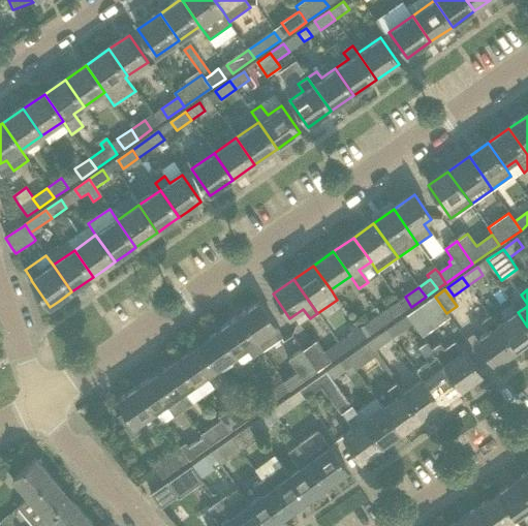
[(435,297),(422,306),(428,314),(436,327),(449,317),(446,313),(435,297)]
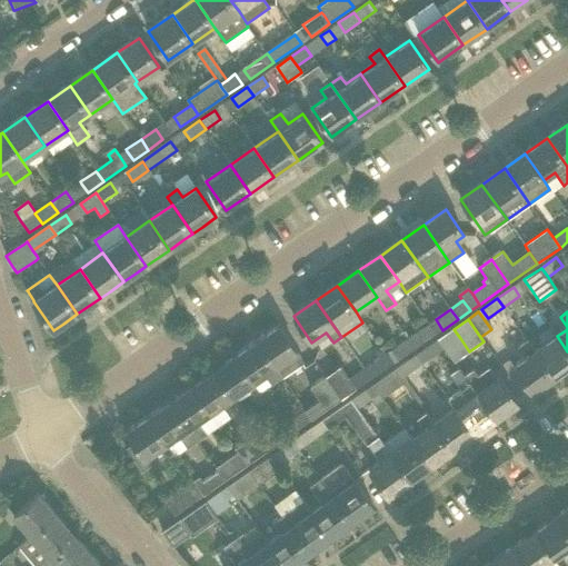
[(279,327),(256,343),(281,378),(304,363),(279,327)]
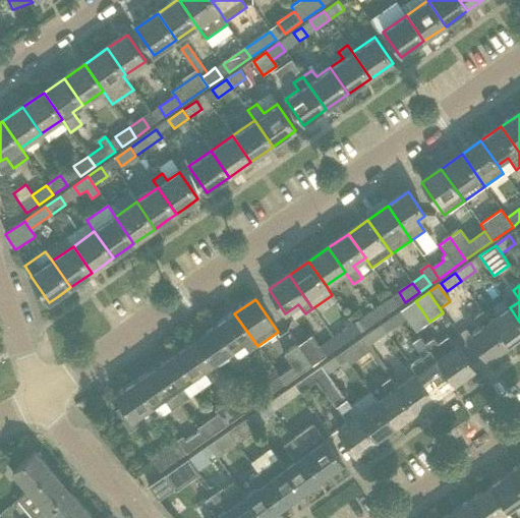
[(401,311),(407,320),(421,309),(415,301),(401,311)]
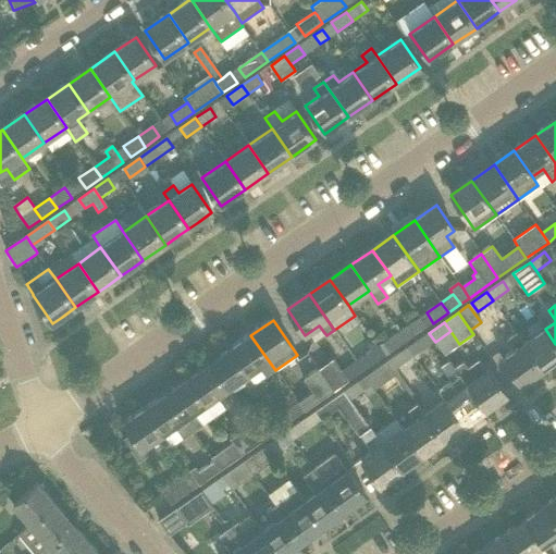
[(411,323),(398,332),(405,343),(418,333),(411,323)]
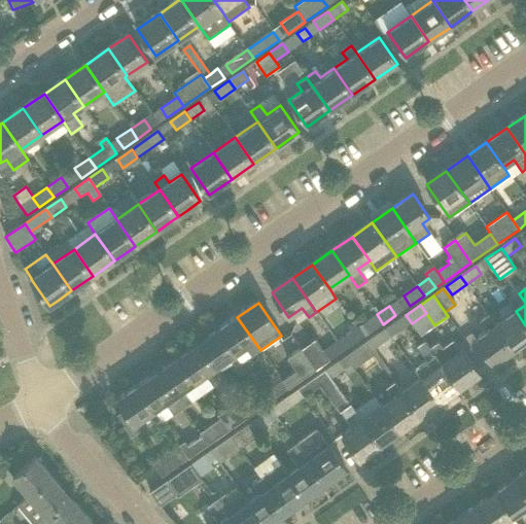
[(68,318),(79,344),(104,334),(92,307),(68,318)]
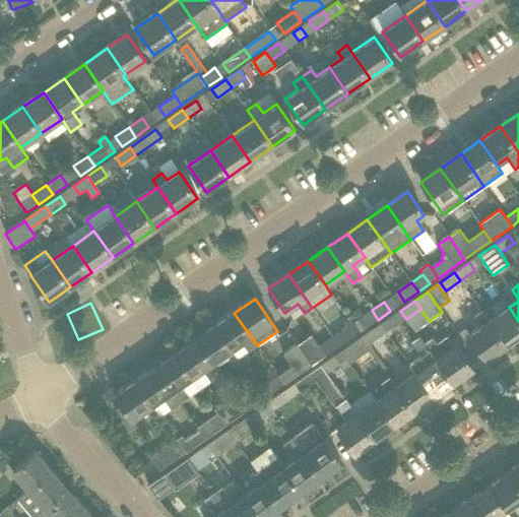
[(489,321),(506,345),(518,335),(518,321),(509,307),(489,321)]
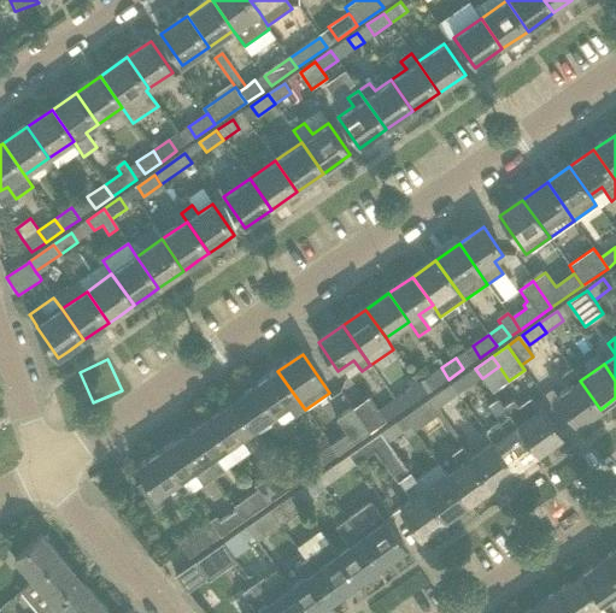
[(441,367),(424,379),(433,390),(449,379),(441,367)]
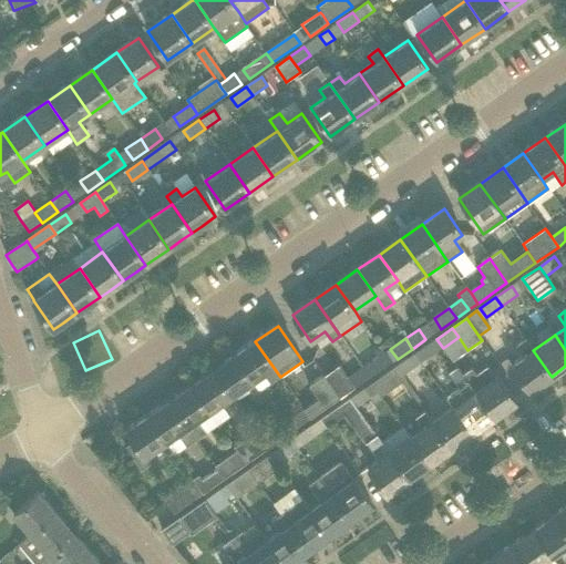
[(436,339),(421,349),(428,359),(443,348),(436,339)]
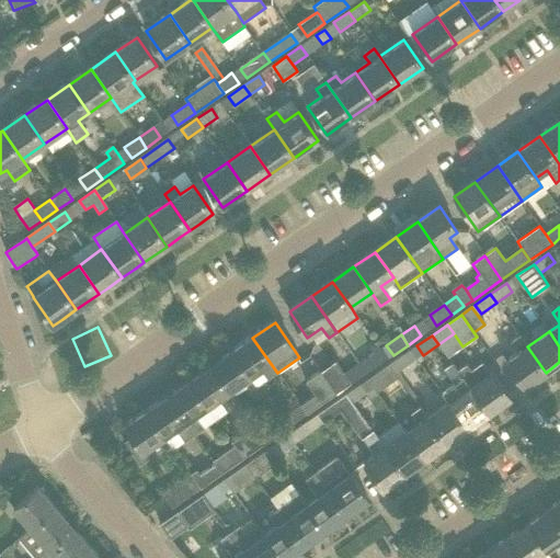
[(518,354),(506,362),(512,371),(524,388),(546,373),(527,346),(521,336),(511,343),(518,354)]
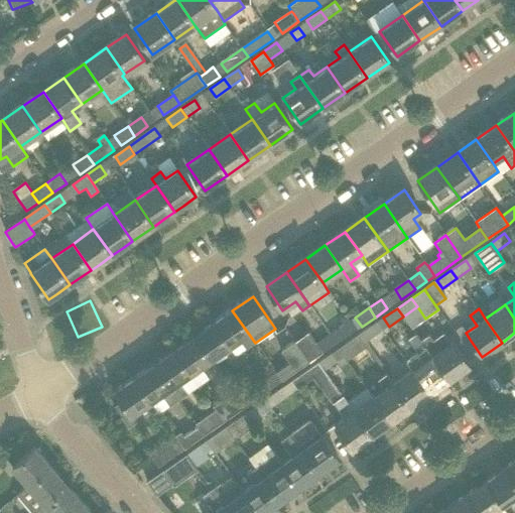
[(232,310),(213,324),(230,348),(239,341),(246,350),(255,343),(232,310)]
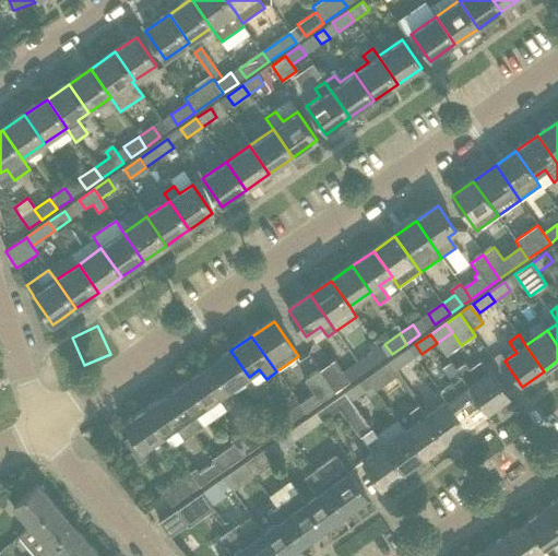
[(249,377),(230,351),(210,366),(227,391),(249,377)]
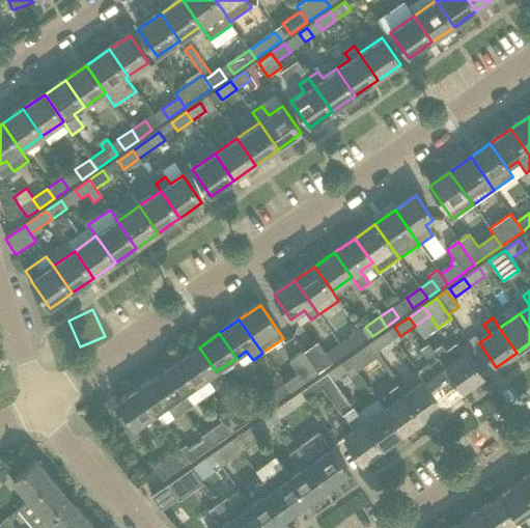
[(353,335),(339,344),(346,354),(360,345),(353,335)]
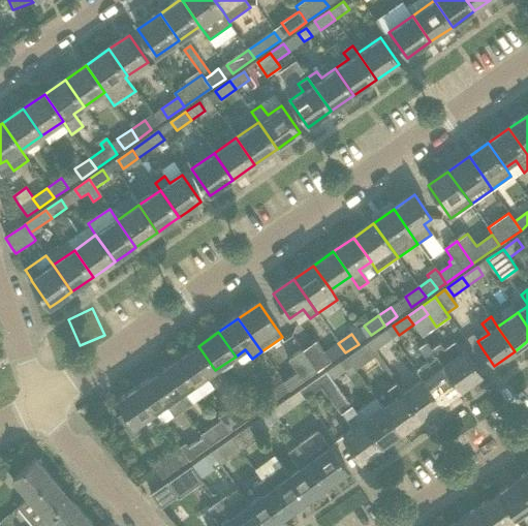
[(381,334),(367,344),(372,353),(386,343),(381,334)]
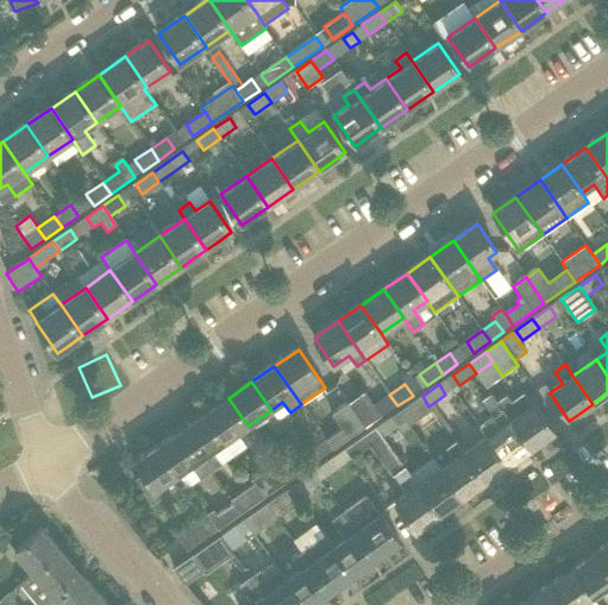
[(491,416),(478,426),(487,438),(507,466),(531,448),(501,409),(496,403),(495,401),(488,391),(480,398),(491,416)]
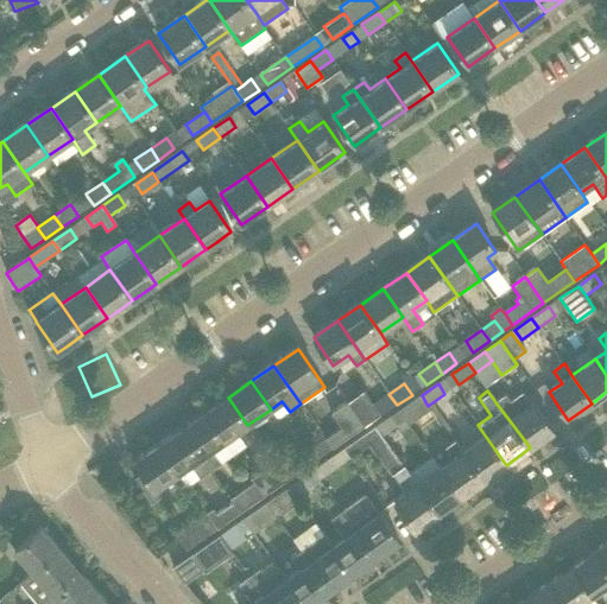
[(504,396),(495,402),(500,408),(530,447),(552,431),(532,402),(530,404),(522,392),(509,402),(504,396)]
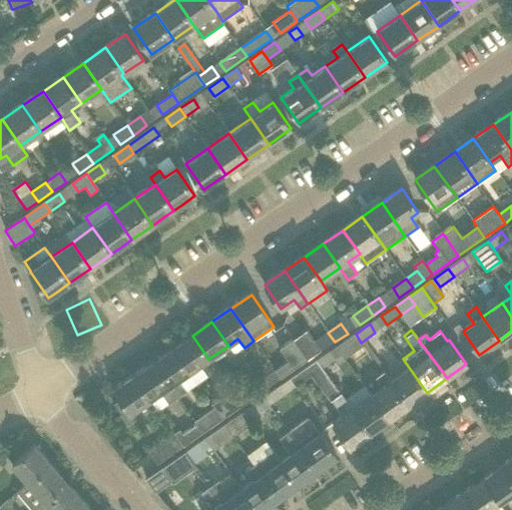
[(308,332),(294,341),(308,361),(335,342),(328,333),(315,342),(308,332)]
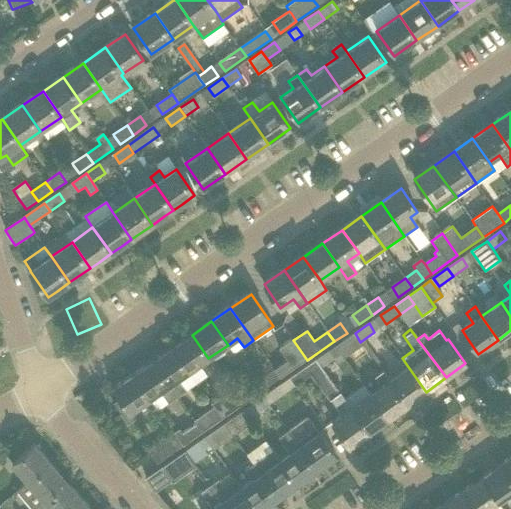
[(355,333),(341,343),(350,355),(363,346),(360,342),(355,333)]
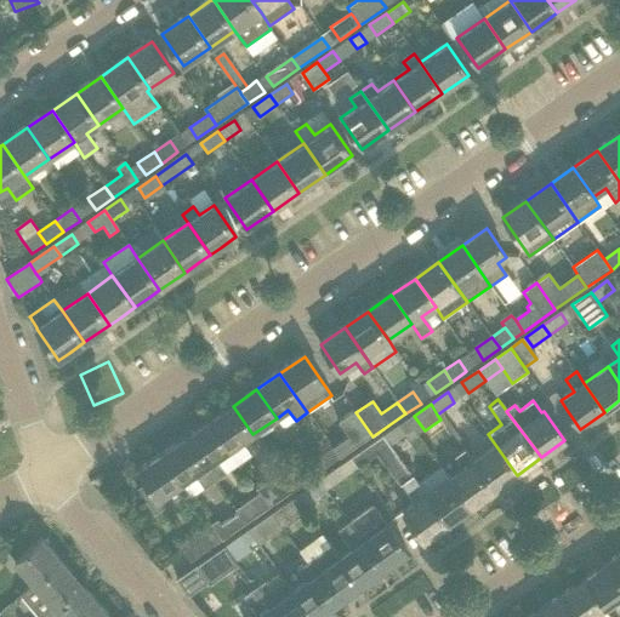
[(233,406),(209,422),(229,451),(242,443),(251,456),(262,447),(252,434),(233,406)]
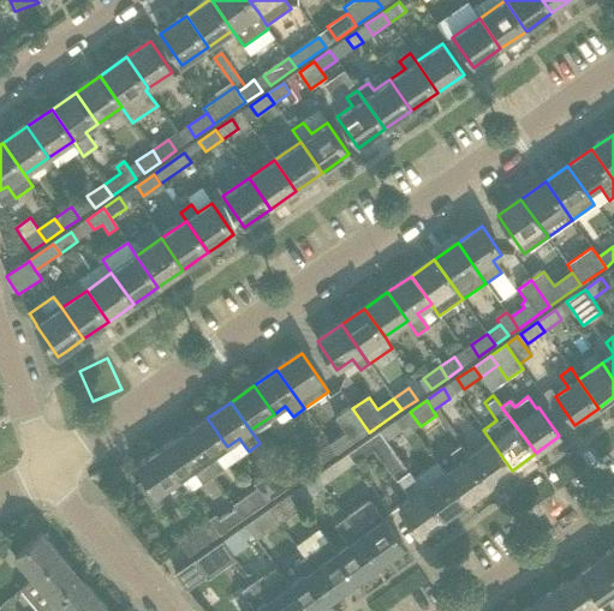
[(351,408),(335,419),(335,420),(346,433),(352,444),(369,432),(352,408),(351,408)]
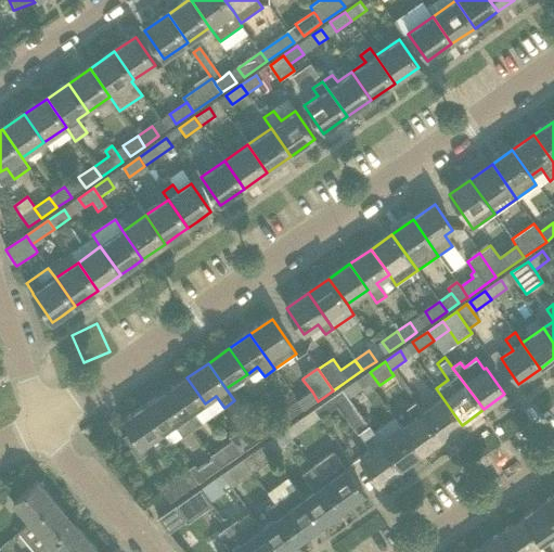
[(187,377),(166,393),(193,429),(202,424),(193,412),(205,403),(187,377)]
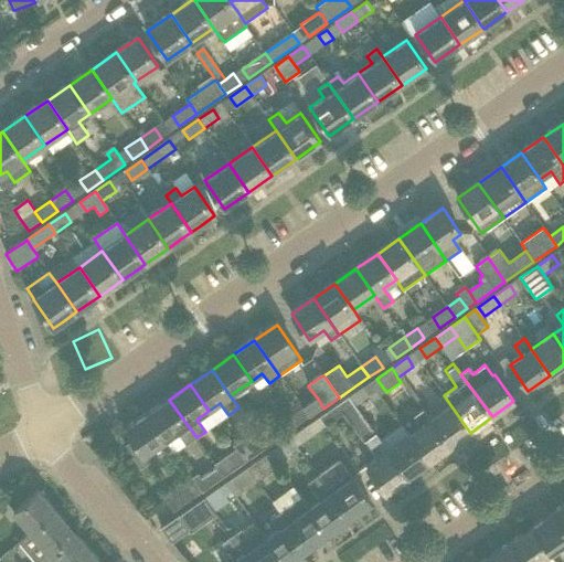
[(363,388),(349,398),(355,406),(369,396),(363,388)]
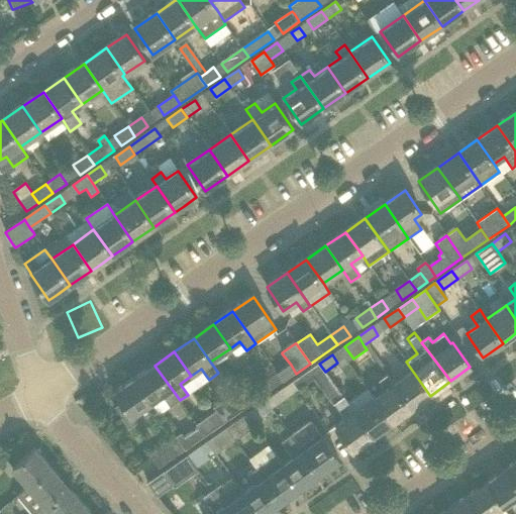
[(291,365),(278,375),(283,382),(296,374),(291,365)]
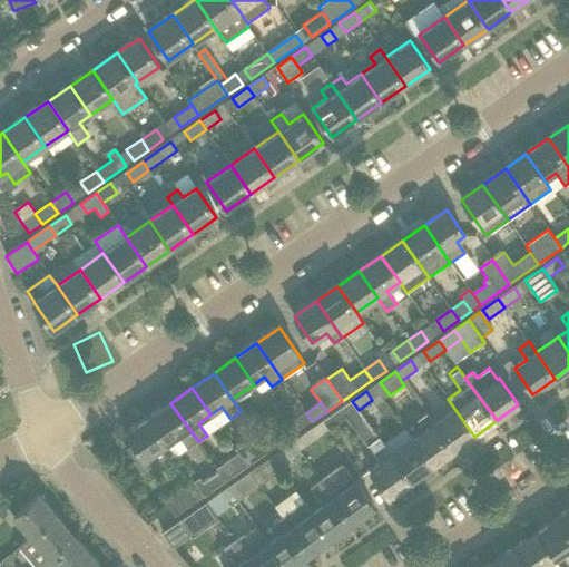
[(198,441),(170,403),(148,419),(166,445),(178,437),(187,449),(198,441)]
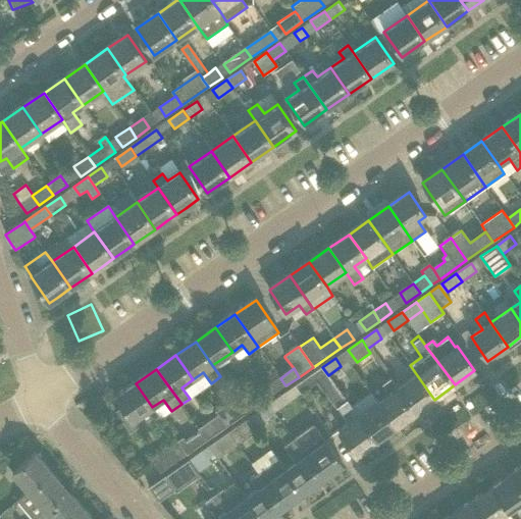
[(434,400),(417,375),(398,388),(415,413),(434,400)]
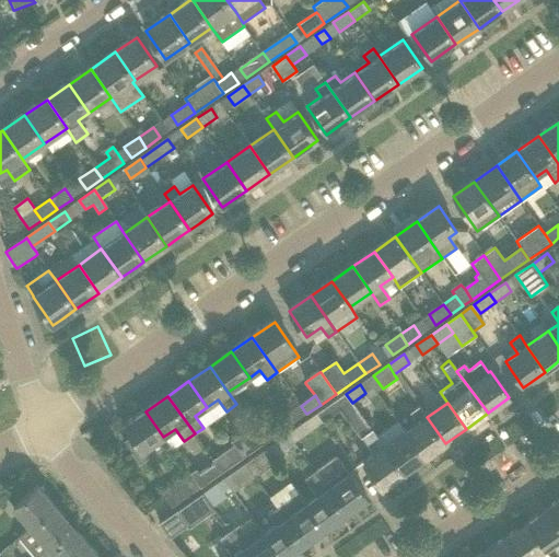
[(301,406),(286,416),(280,420),(286,429),(306,414),(301,406)]
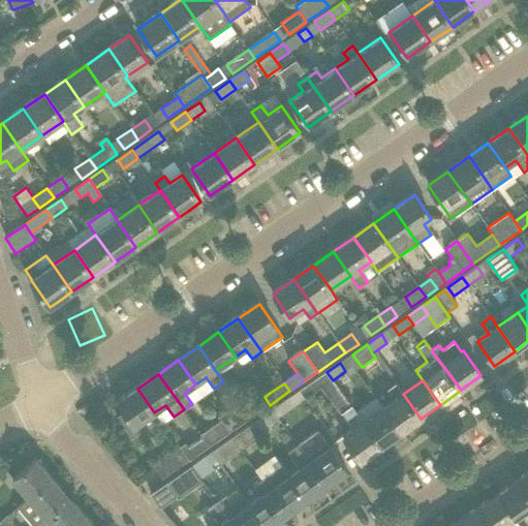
[(393,401),(383,408),(401,433),(421,419),(403,394),(396,384),(385,392),(393,401)]
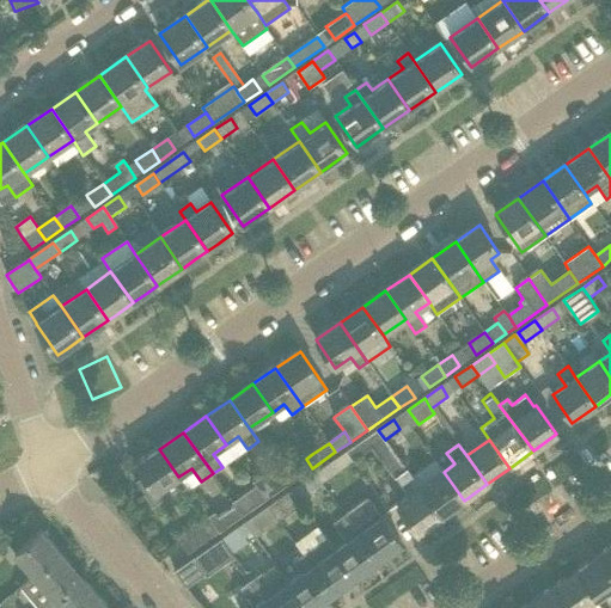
[(178,477),(159,449),(135,465),(144,477),(136,483),(153,508),(162,502),(156,493),(178,477)]
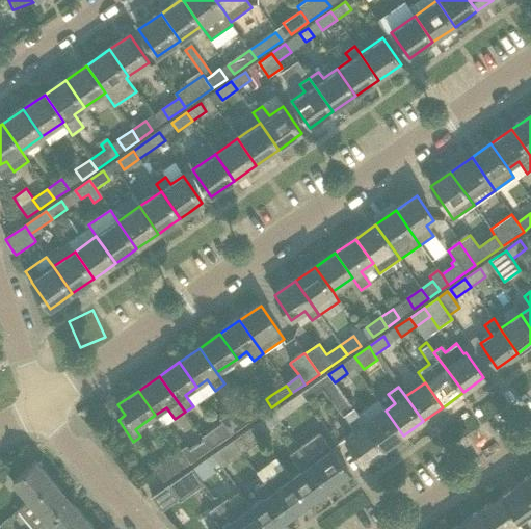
[(342,393),(330,401),(342,418),(344,417),(353,410),(342,393)]
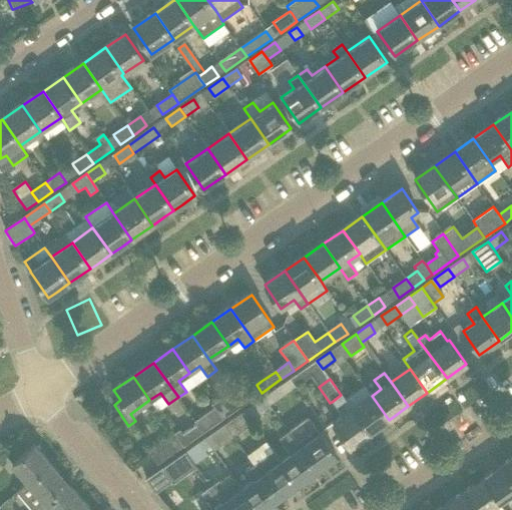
[(236,398),(242,406),(257,396),(251,388),(236,398)]
